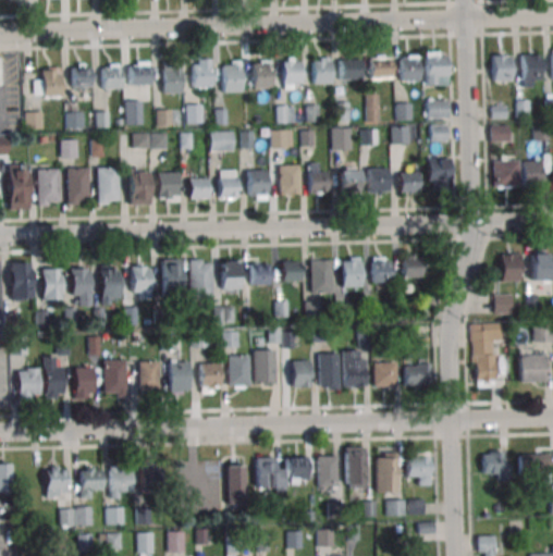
[(524,57),(542,56),(542,82),(524,82),(524,57)]
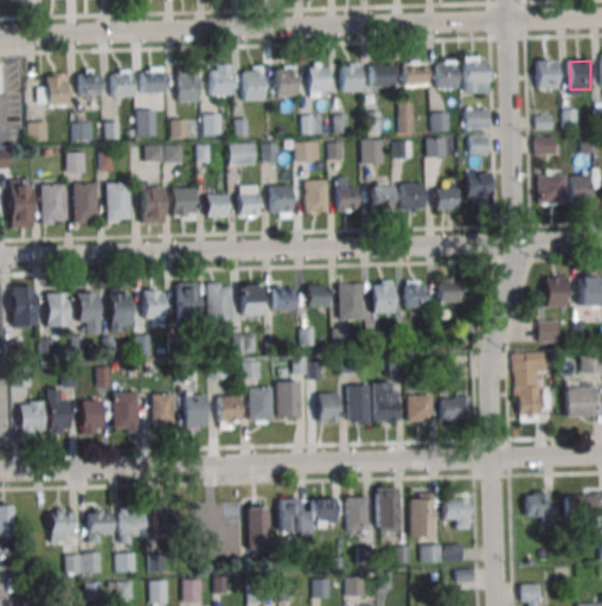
[(537,62),(557,62),(558,89),(538,90),(537,62)]
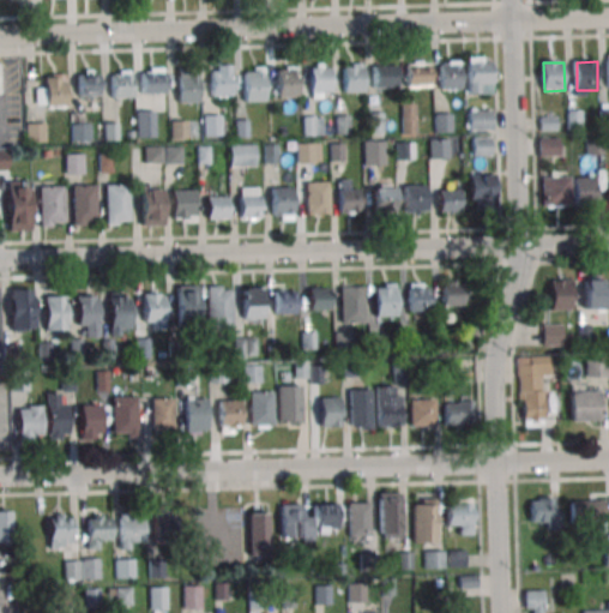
[(470,65),(494,64),(494,85),(471,85),(470,65)]
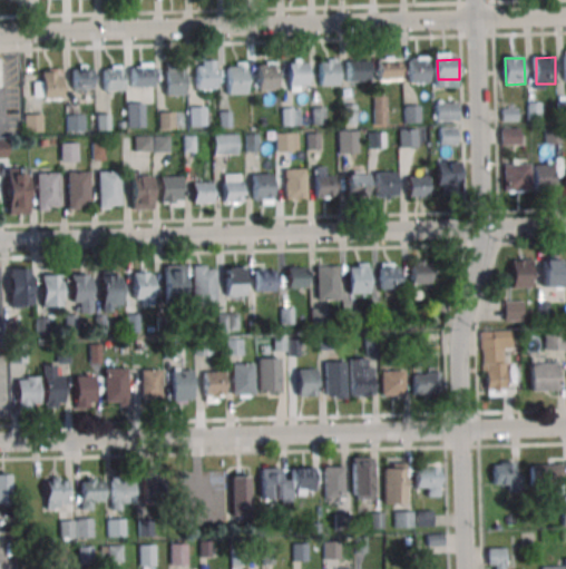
[(380,62),(401,61),(402,81),(380,81),(380,62)]
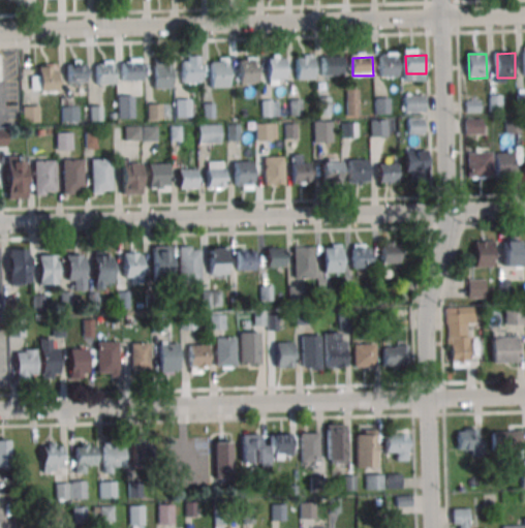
[(381,57),(399,57),(399,79),(381,79),(381,57)]
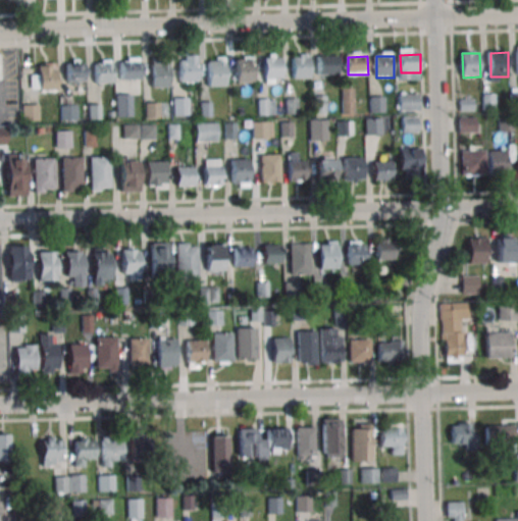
[(182,62),(187,61),(187,57),(199,57),(200,83),(183,84),(182,62)]
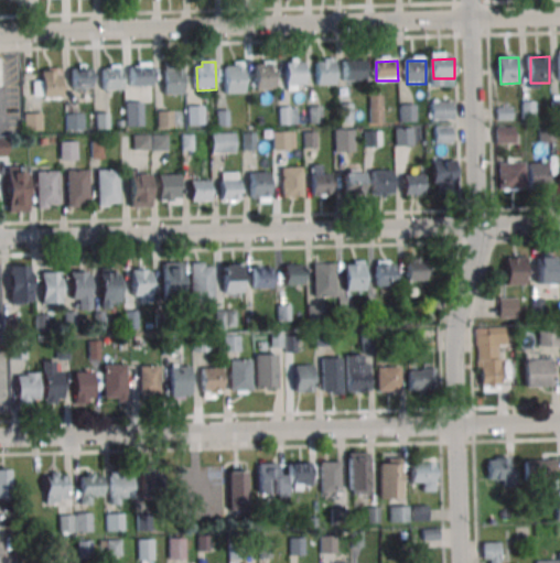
[(345,63),(366,62),(367,80),(346,82),(345,63)]
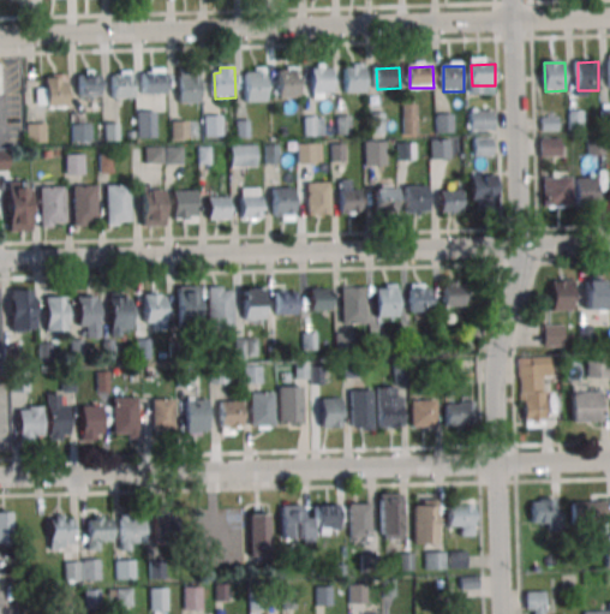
[(346,70),(366,69),(368,94),(347,95),(346,70)]
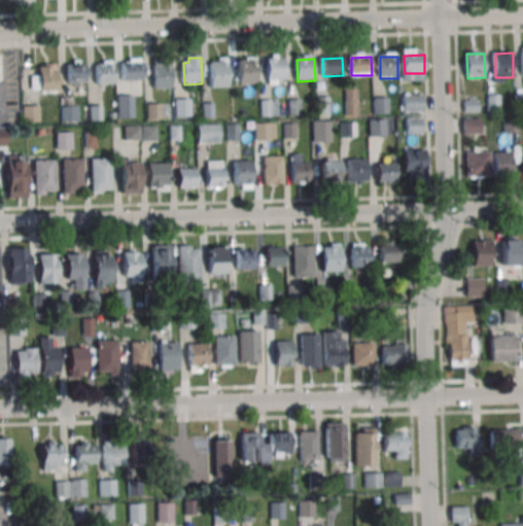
[(268,60),(286,60),(286,81),(269,81),(268,60)]
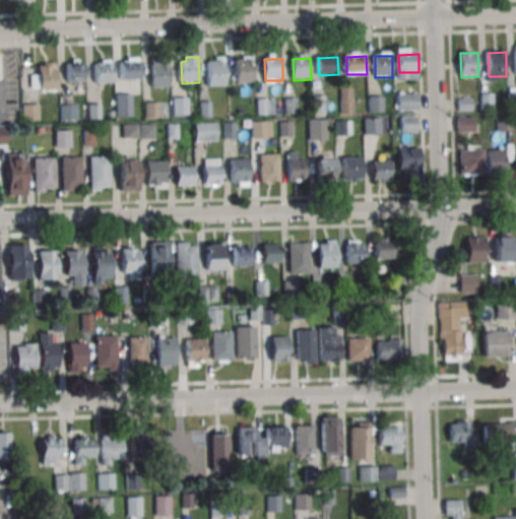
[(237,62),(254,61),(255,82),(238,83),(237,62)]
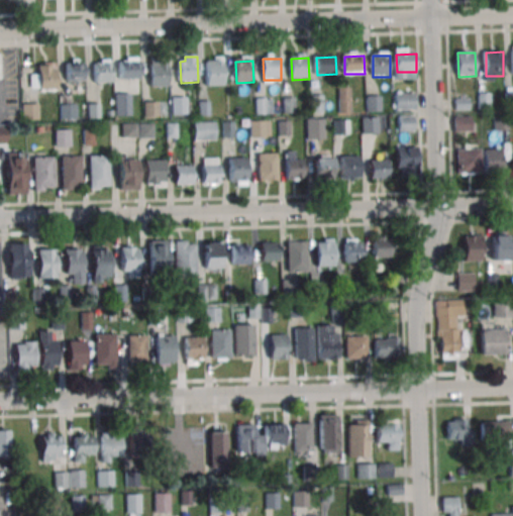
[(207,63),(224,62),(225,83),(208,84),(207,63)]
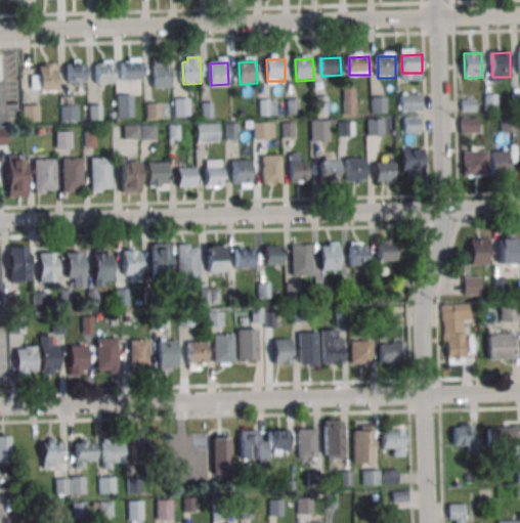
[(123,63),(142,63),(143,81),(124,82),(123,63)]
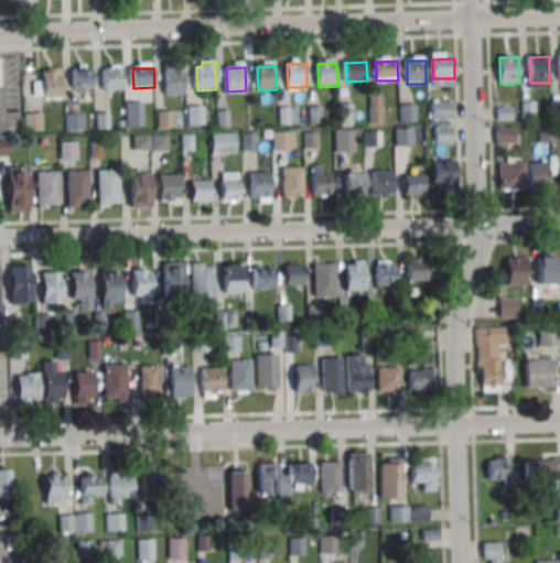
[(74,71),(94,69),(94,89),(74,89),(74,71)]
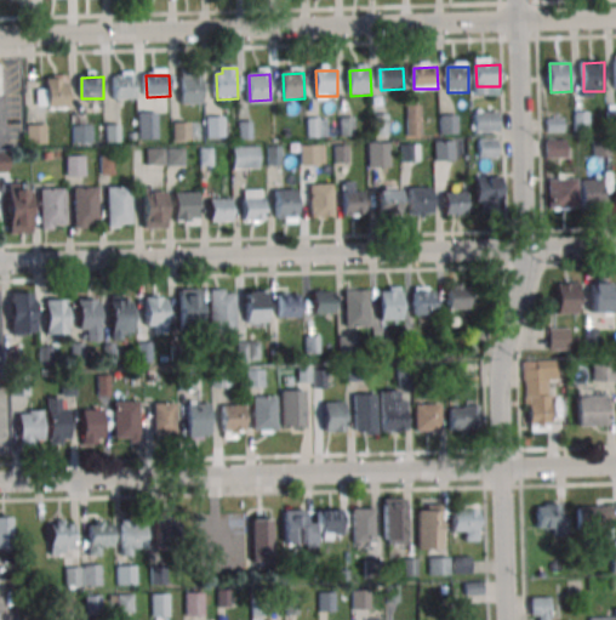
[(115,78),(136,77),(137,100),(117,101),(115,78)]
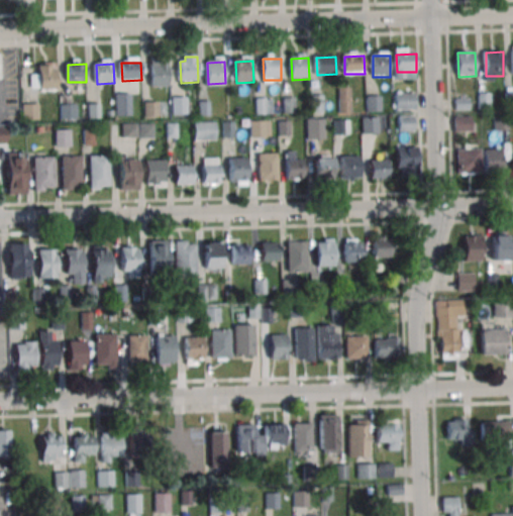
[(152,66),(170,66),(170,87),(152,87),(152,66)]
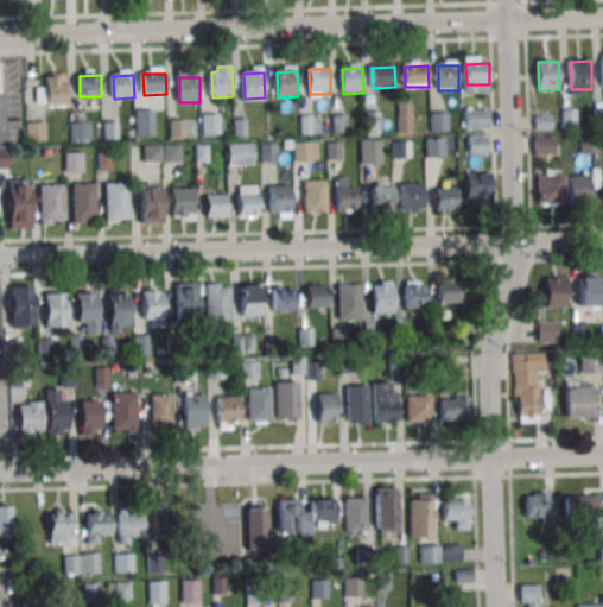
[(48,82),(68,82),(69,107),(49,108),(48,82)]
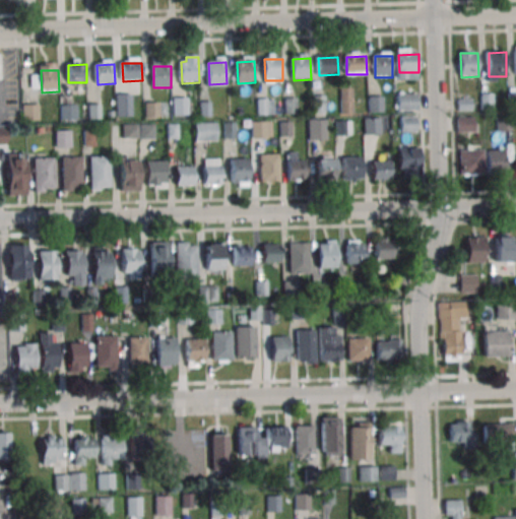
[(342,115),(356,115),(356,88),(342,88),(342,115)]
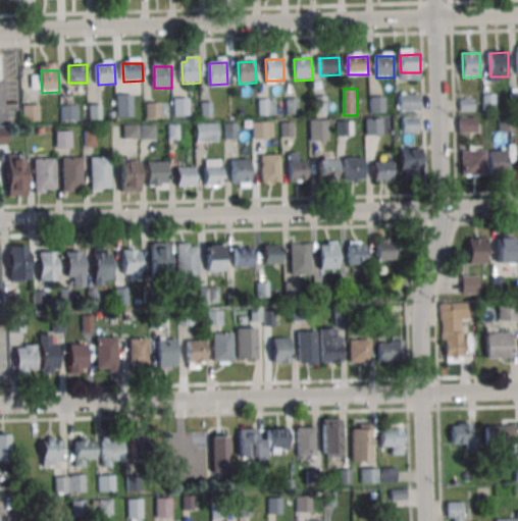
[(137,94),(119,94),(119,117),(137,117),(137,94)]
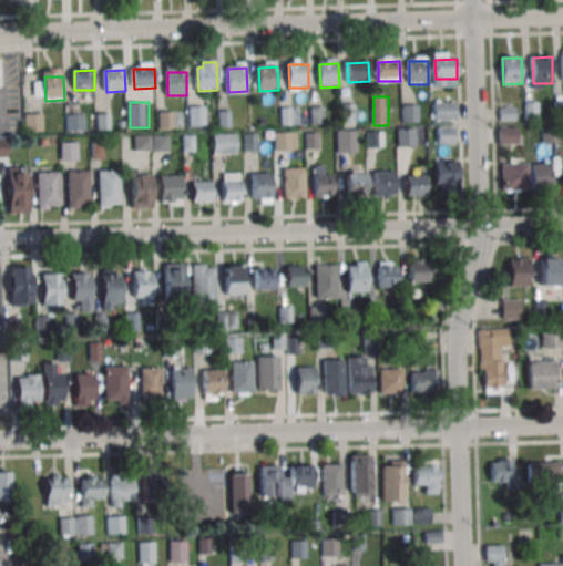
[(459,102),(437,102),(437,122),(459,122),(459,102)]
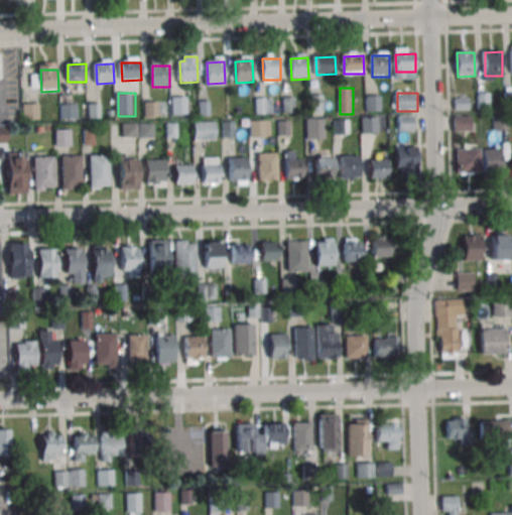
[(189,97),(173,97),(173,115),(189,115),(189,97)]
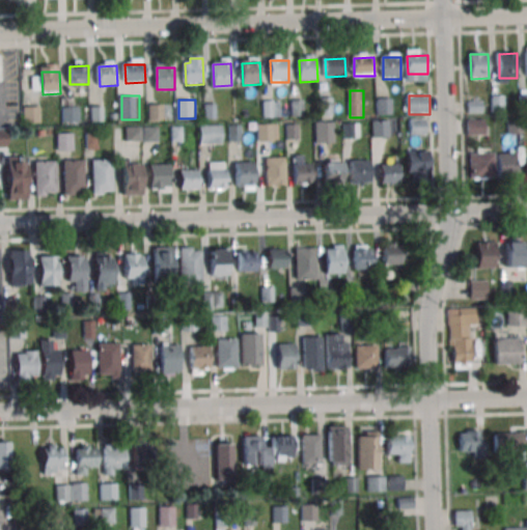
[(378,101),(394,100),(394,115),(379,116),(378,101)]
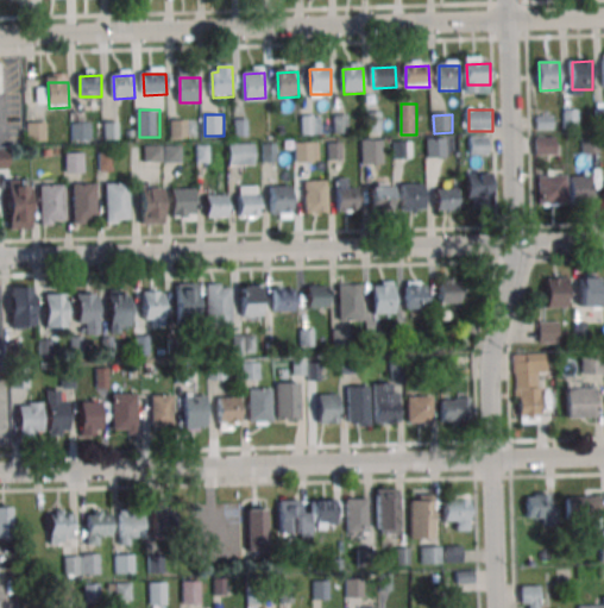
[(303,135),(323,135),(323,116),(303,116),(303,135)]
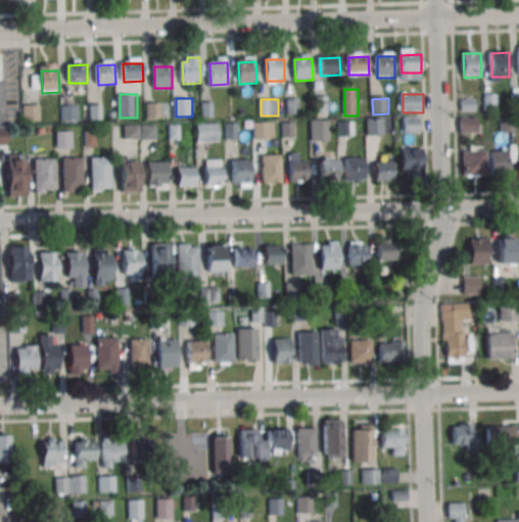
[(146,104),(162,104),(163,120),(147,120),(146,104)]
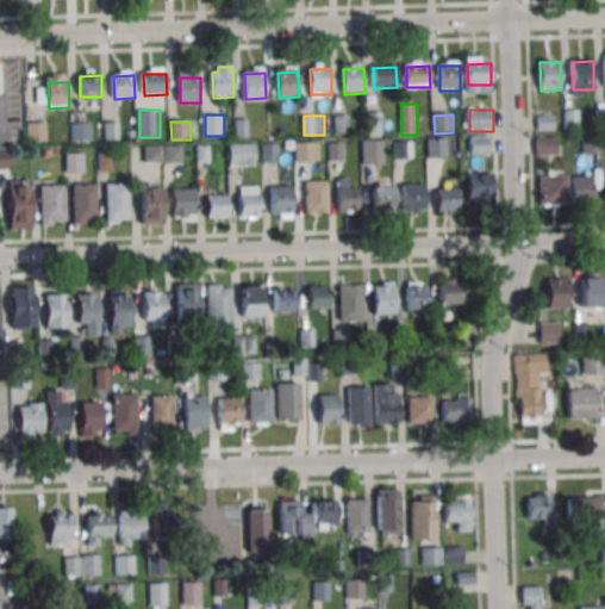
[(29,125),(48,124),(49,142),(30,143),(29,125)]
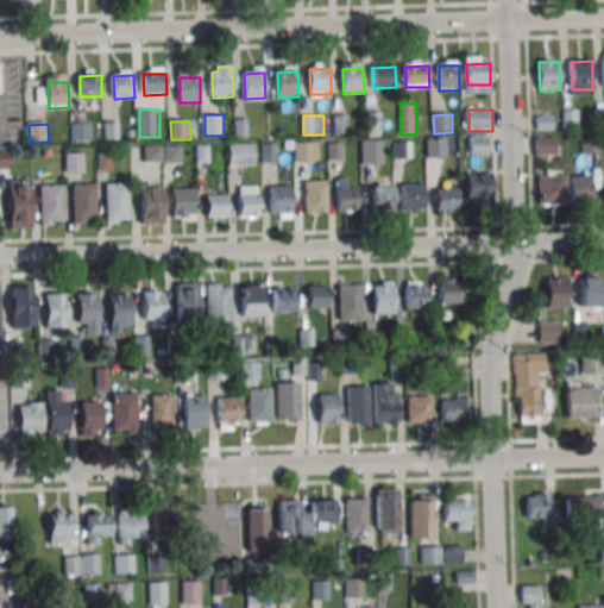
[(74,124),(93,124),(93,142),(75,142),(74,124)]
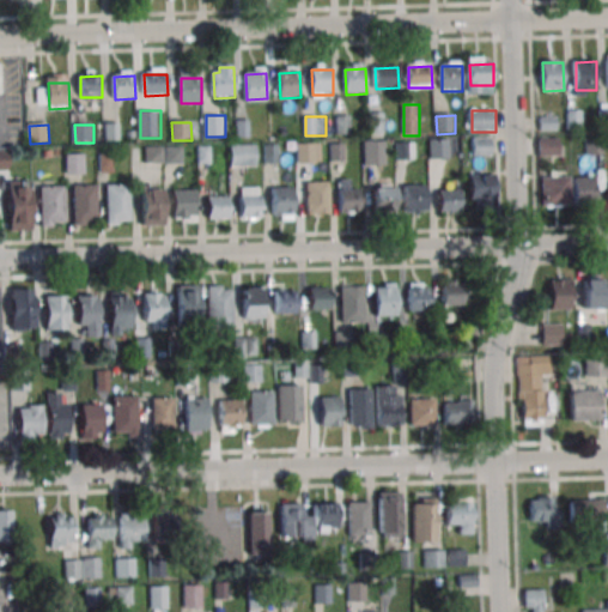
[(107,126),(120,125),(121,143),(108,144),(107,126)]
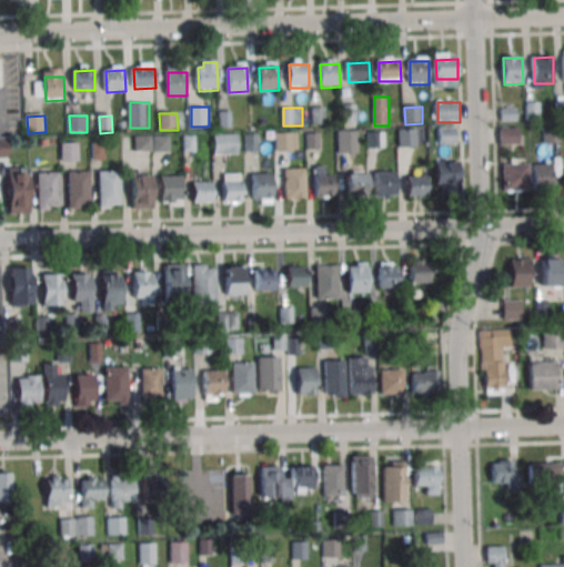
[(521,145),(521,128),(502,128),(502,145),(521,145)]
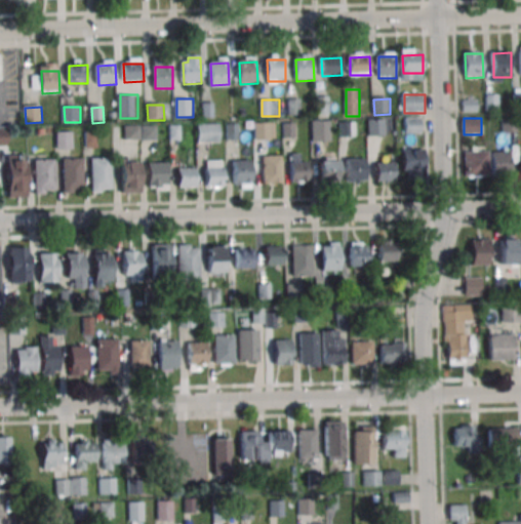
[(406,120),(423,120),(423,135),(407,135),(406,120)]
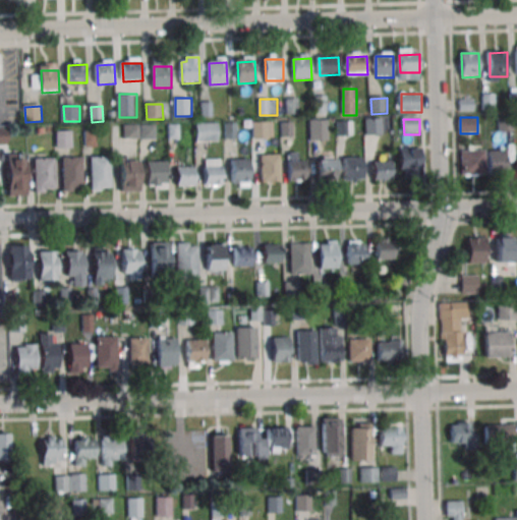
[(514,131),(514,119),(501,119),(500,130),(514,131)]
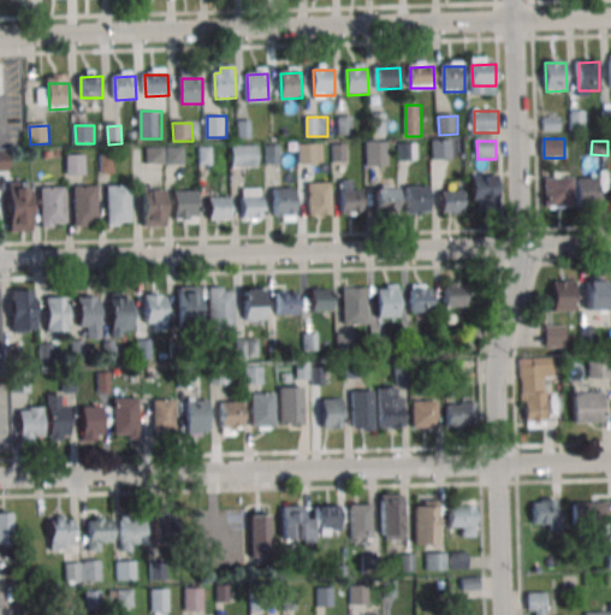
[(433,142),(452,142),(452,160),(433,160),(433,142)]
